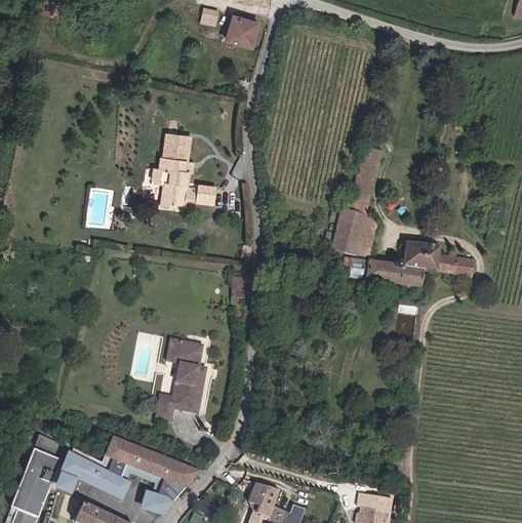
[(214,17),(216,8),(208,7),(206,16),(214,17)]
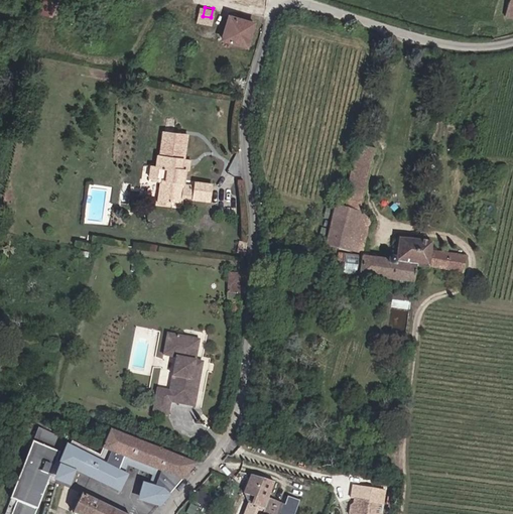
[(236,8),(235,12),(227,37),(250,45),(258,22),(249,19),(251,12),(236,8)]
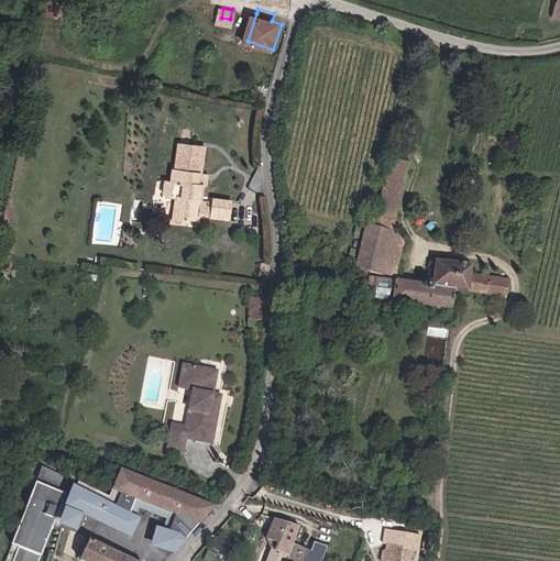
[(210,215),(210,221),(228,224),(231,205),(215,202),(213,207),(199,205),(202,187),(196,186),(198,175),(200,175),(205,146),(177,143),(174,167),(172,167),(169,180),(163,179),(161,195),(174,197),(173,210),(185,212),(184,221),(196,223),(196,220),(198,209),(206,210),(205,213),(210,215)]
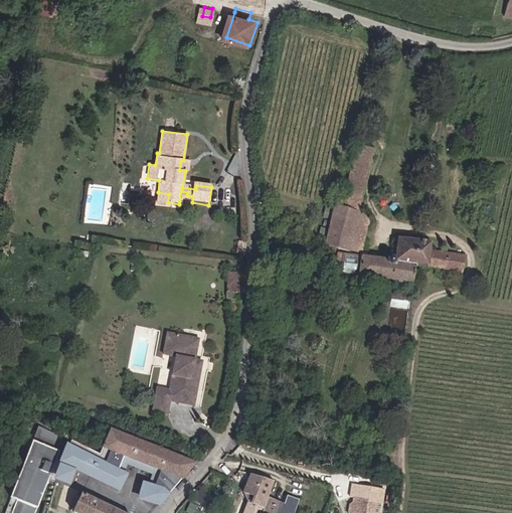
[(359,214),(375,146),(359,143),(345,205),(336,203),(325,245),(319,243),(317,251),(323,253),(322,257),(333,260),(337,245),(350,248),(351,245),(362,248),(365,237),(354,233),(357,225),(367,228),(370,218),(359,214)]
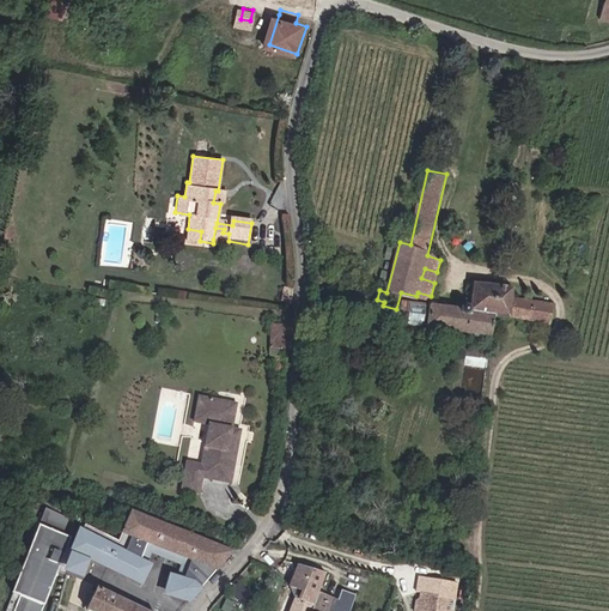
[(215,228),(213,240),(229,241),(229,234),(223,233),(224,229),(215,228)]
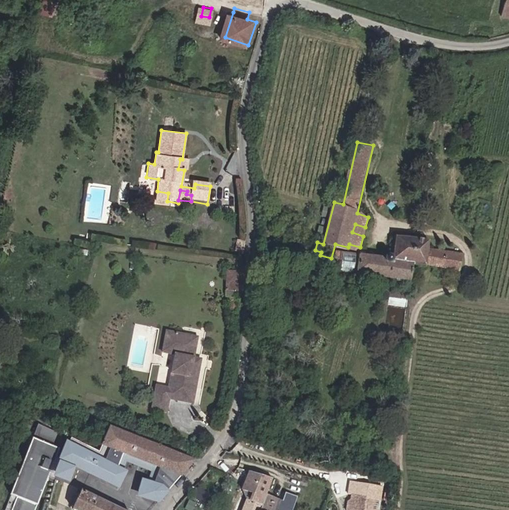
[(168,193),(157,191),(155,203),(166,205),(167,201),(168,193)]
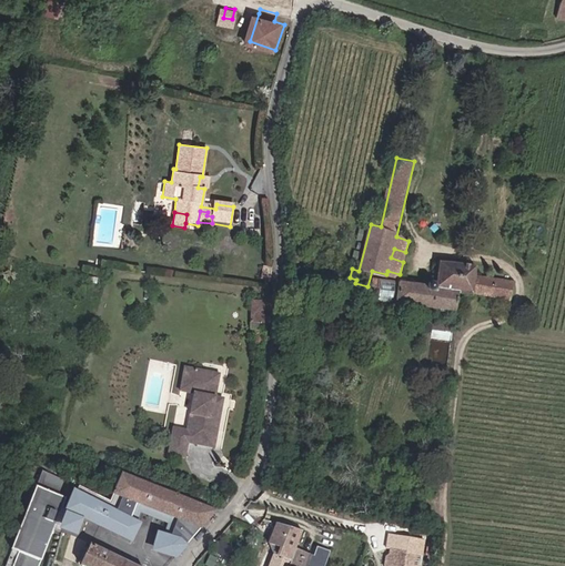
[(391,258),(403,262),(405,252),(394,249),(391,258)]
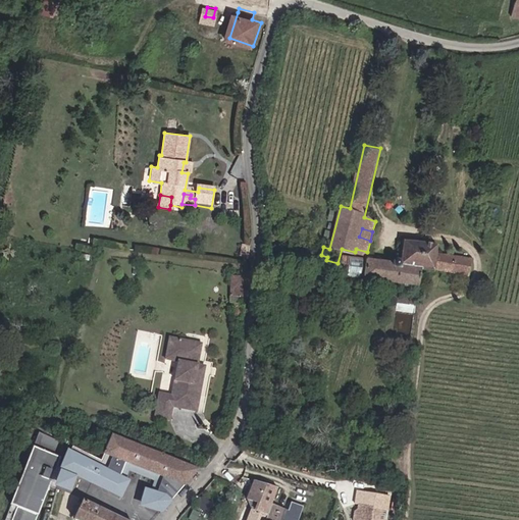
[(471,274),(474,257),(437,252),(438,242),(406,238),(404,256),(396,261),(349,255),(348,264),(344,264),(343,270),(346,270),(346,273),(419,283),(421,269),(435,271),(435,269),(471,274)]
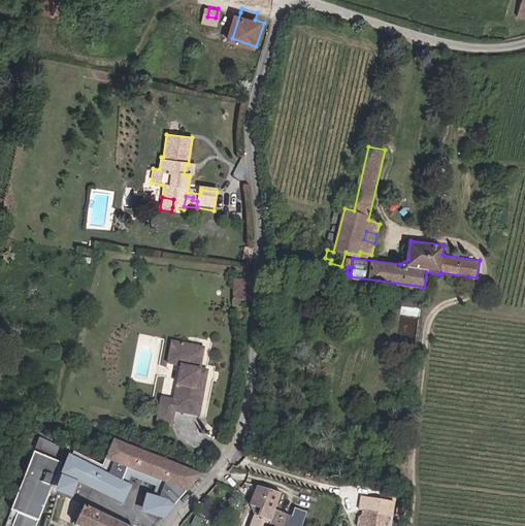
[(245,258),(253,259),(255,249),(248,247),(245,258)]
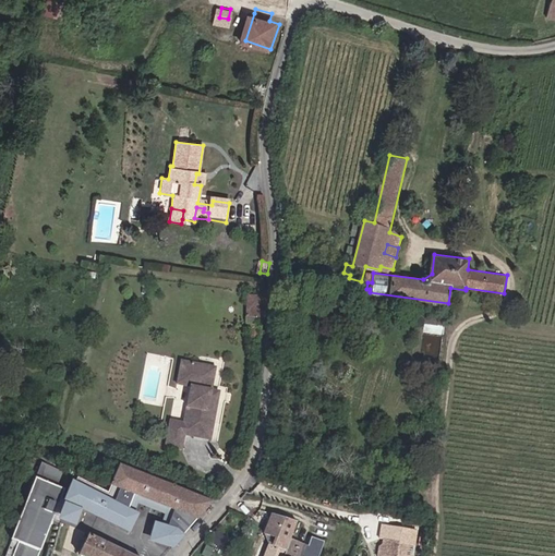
[(250,314),(263,314),(263,294),(252,293),(250,314)]
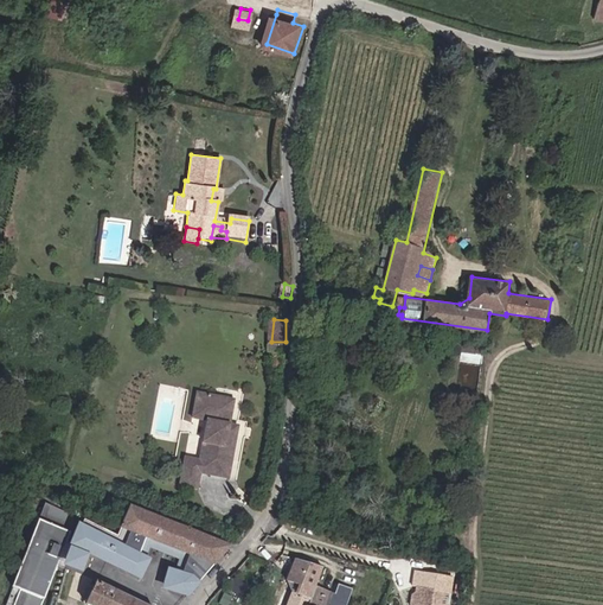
[(204,471),(232,477),(241,434),(232,432),(235,422),(239,399),(203,390),(198,416),(212,419),(204,458),(190,456),(184,483),(200,486),(204,471)]
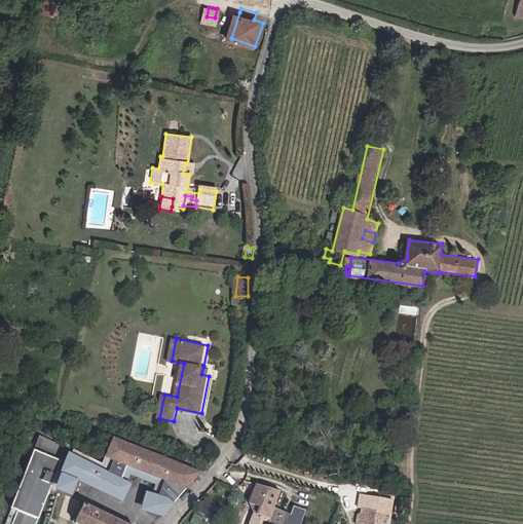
[(211,368),(203,366),(201,374),(209,376),(211,368)]
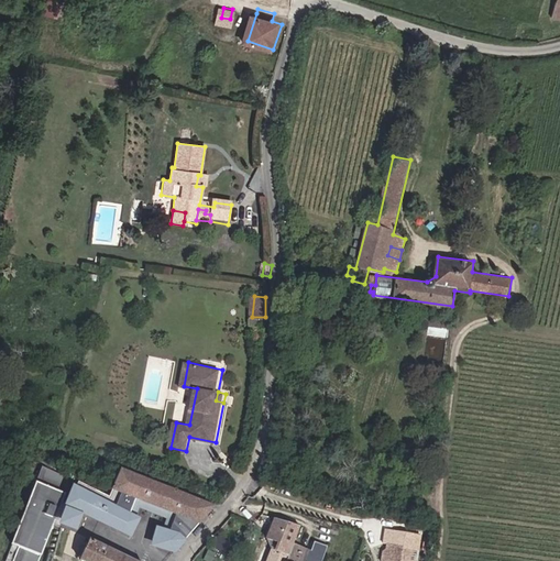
[(41,560),(47,548),(72,487),(76,479),(47,468),(41,465),(33,486),(12,540),(17,542),(23,546),(18,560),(41,560)]
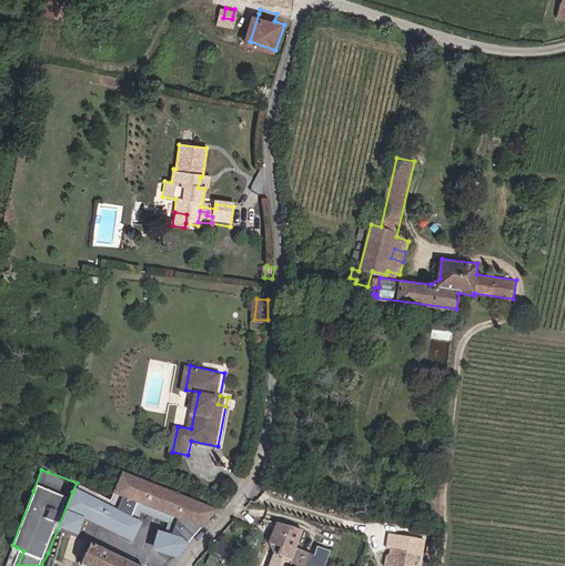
[(161,534),(155,548),(177,556),(203,526),(215,511),(125,471),(115,493),(112,501),(97,493),(81,485),(70,508),(131,537),(139,521),(134,519),(140,507),(171,522),(165,535),(161,534)]
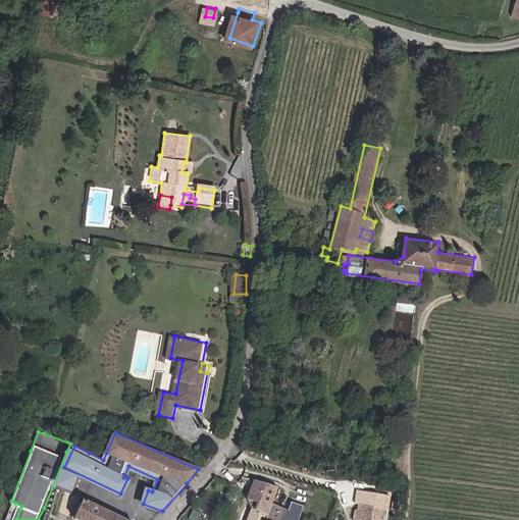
[(382,519),(385,509),(392,511),(394,500),(385,498),(380,501),(379,508),(363,504),(362,509),(359,511),(357,519),(382,519)]
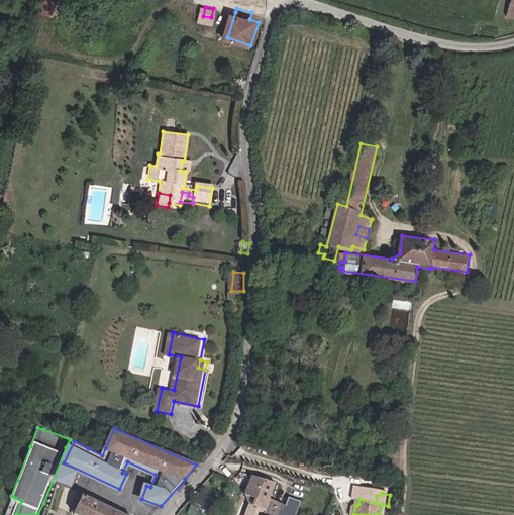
[(78,514),(111,514),(114,509),(84,494),(75,513),(78,514)]
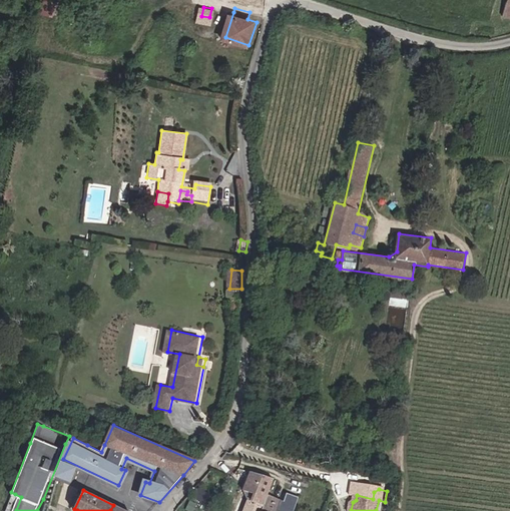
[(251,492),(246,507),(243,510),(275,510),(279,502),(251,492)]
